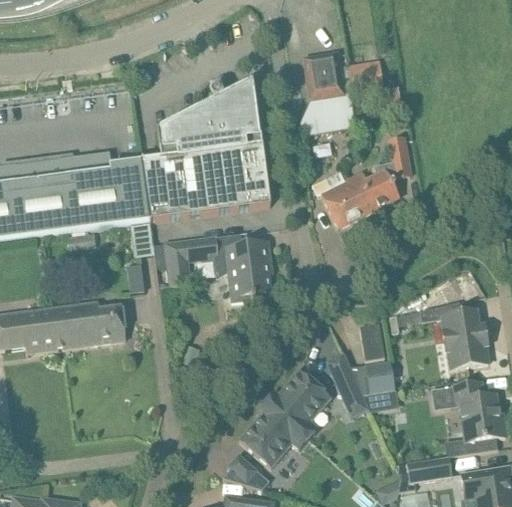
[(311,99),(301,121),(303,135),(356,126),(351,93),(342,94),(336,55),(304,60),(311,99)]
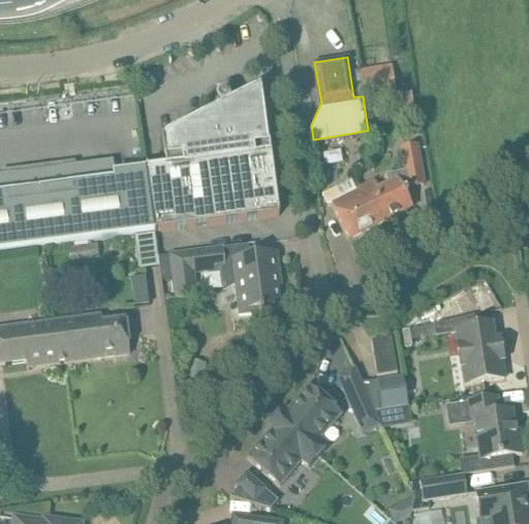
[(360,68),(364,95),(395,91),(391,63),(360,68)]
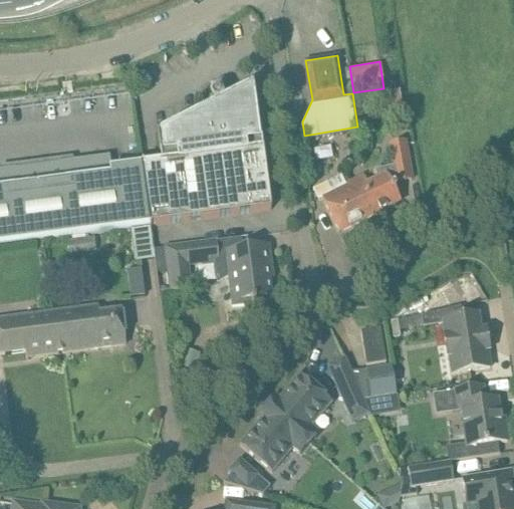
[(253,74),(252,76),(251,78),(250,80),(248,83),(244,86),(243,87),(225,96),(221,89),(219,86),(215,86),(212,87),(210,90),(211,94),(215,101),(158,131),(161,159),(142,162),(150,222),(271,207),(253,74)]
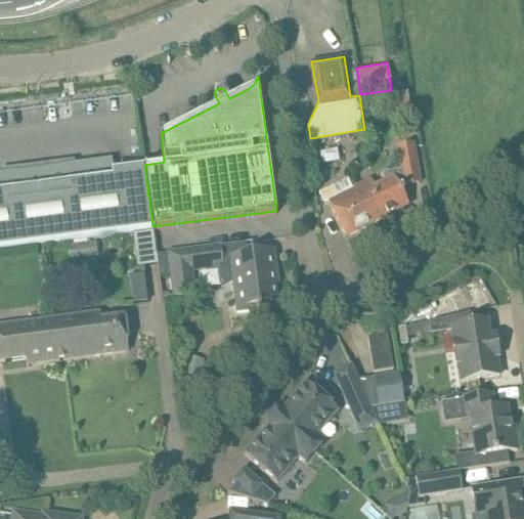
[(370,177),(356,184),(368,208),(378,204),(384,214),(407,202),(398,183),(403,180),(404,184),(423,181),(415,140),(397,143),(401,167),(383,170),(385,179),(375,184),(370,177)]
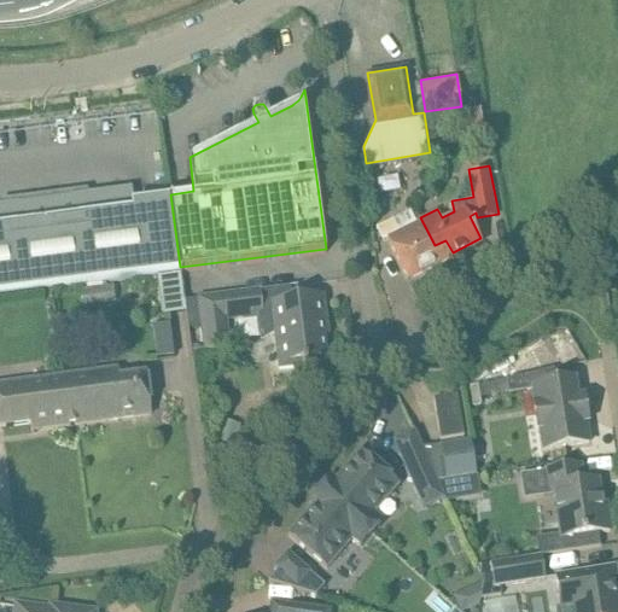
[(170,194),(170,193),(134,198),(132,184),(88,190),(70,192),(70,193),(66,198),(24,204),(18,199),(18,198),(1,200),(0,200),(0,290),(51,284),(56,284),(157,270),(180,267),(170,194)]
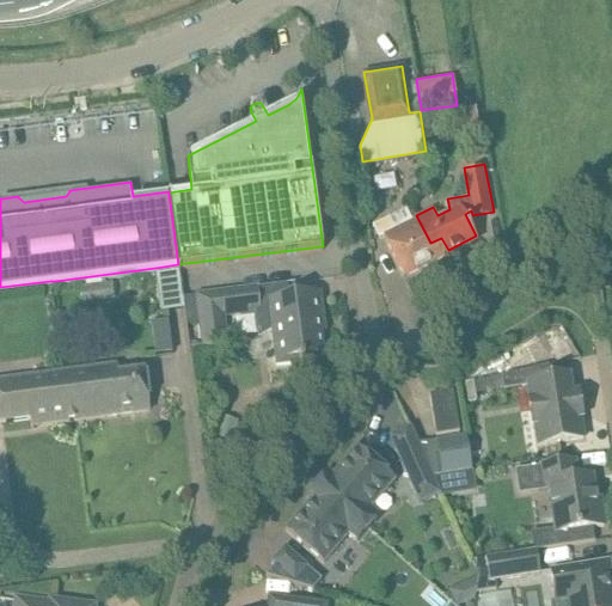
[(18,197),(24,202),(66,196),(69,191),(69,190),(87,188),(86,183),(0,194),(1,199),(18,196),(18,197)]
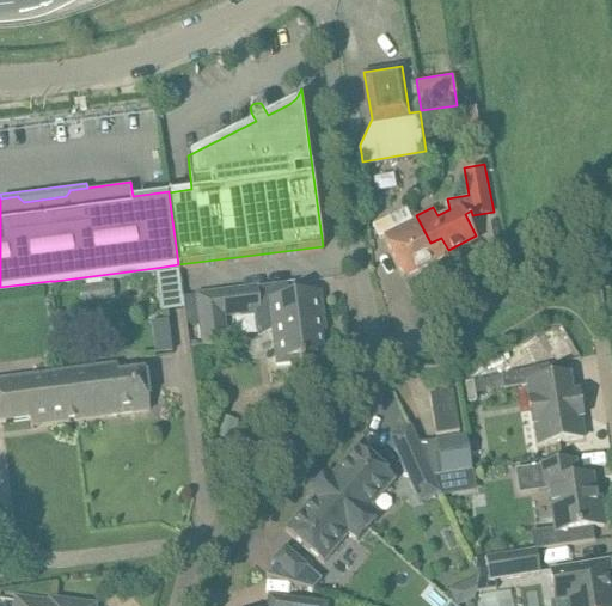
[(430,243),(416,215),(411,218),(407,206),(373,222),(379,234),(384,232),(404,273),(448,250),(441,238),(430,243)]
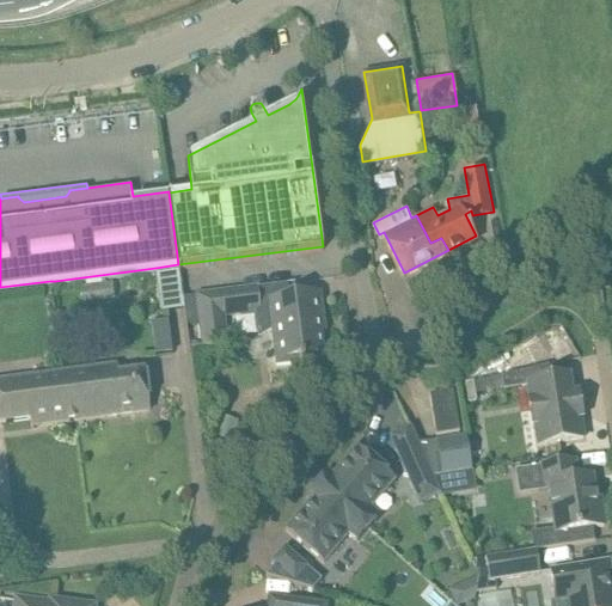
[(155,268),(160,308),(185,305),(184,294),(183,292),(182,292),(178,264),(155,268)]
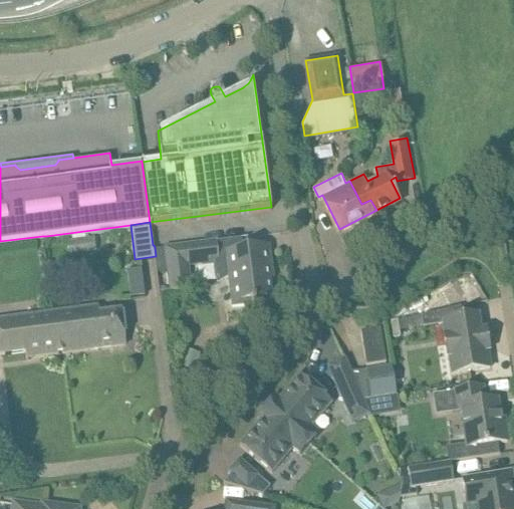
[(69,236),(70,252),(95,248),(94,233),(69,236)]
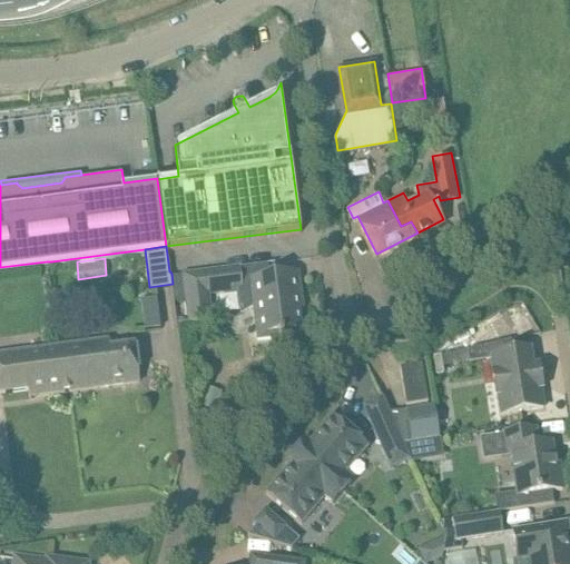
[(234,265),(182,271),(172,274),(173,284),(174,298),(185,297),(187,316),(176,317),(177,329),(188,328),(188,319),(213,316),(209,290),(237,286),(234,265)]
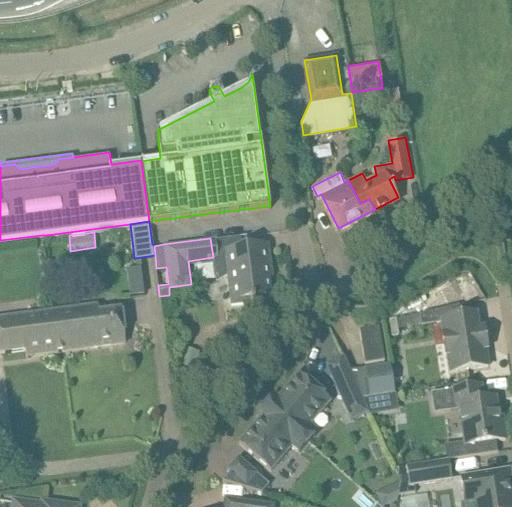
[(267,242),(212,249),(216,280),(228,273),(231,302),(255,299),(254,295),(270,293),(268,274),(272,274),(267,242)]
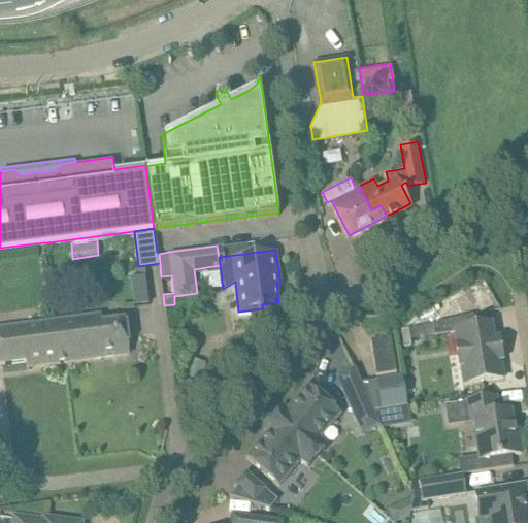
[(142,273),(130,274),(131,300),(144,300),(142,273)]
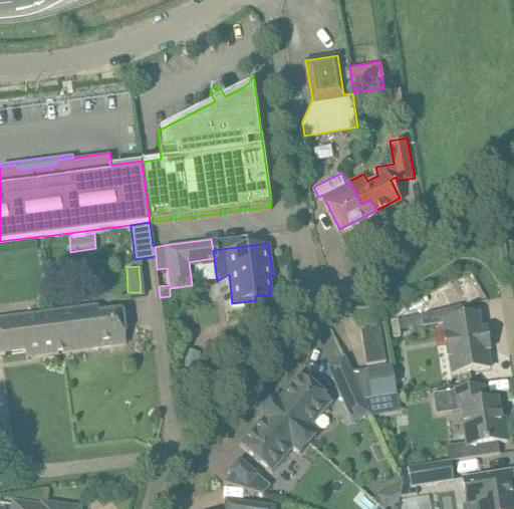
[(449,353),(452,370),(490,364),(487,347),(489,347),(486,326),(480,327),(478,312),(462,315),(460,303),(422,312),(424,324),(444,320),(446,332),(444,333),(447,353),(449,353)]
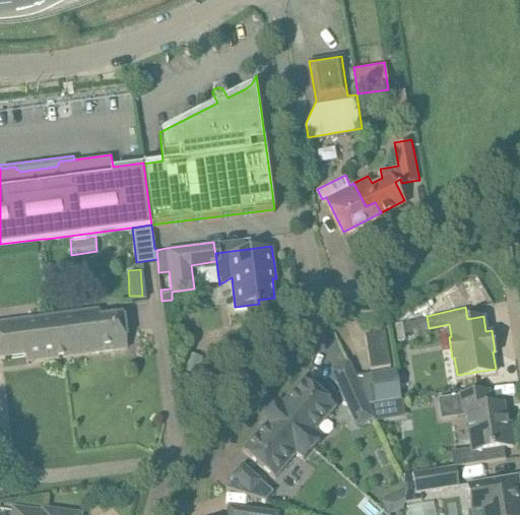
[(100,308),(56,313),(61,353),(127,344),(123,312),(101,315),(100,308)]
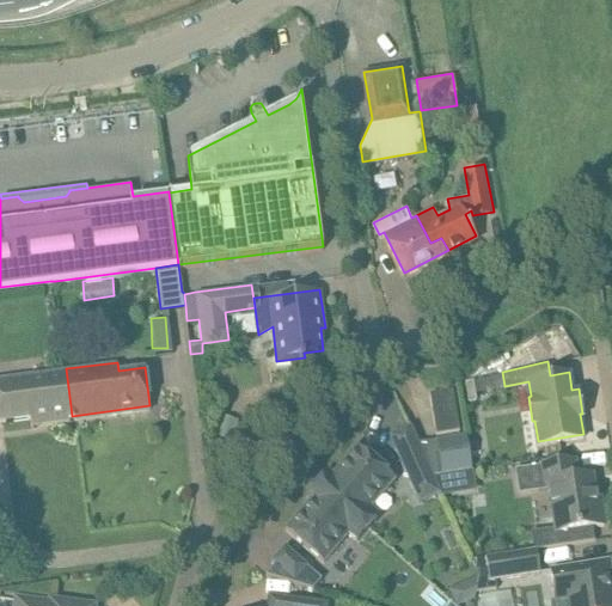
[(72,416),(66,368),(0,377),(0,418),(30,415),(31,422),(72,416)]
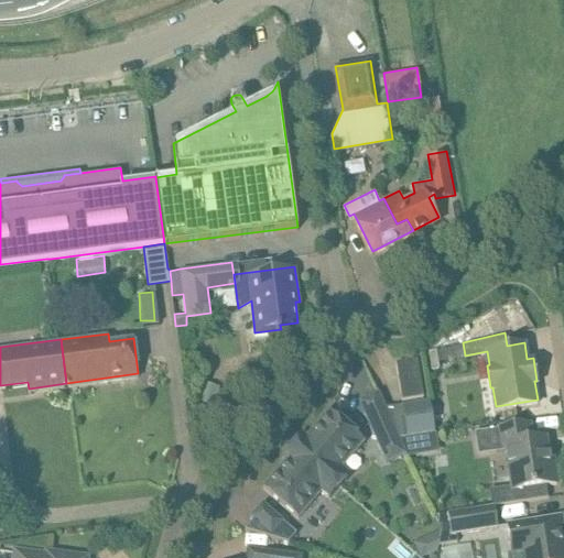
[(396,360),(402,398),(423,394),(418,357),(396,360)]
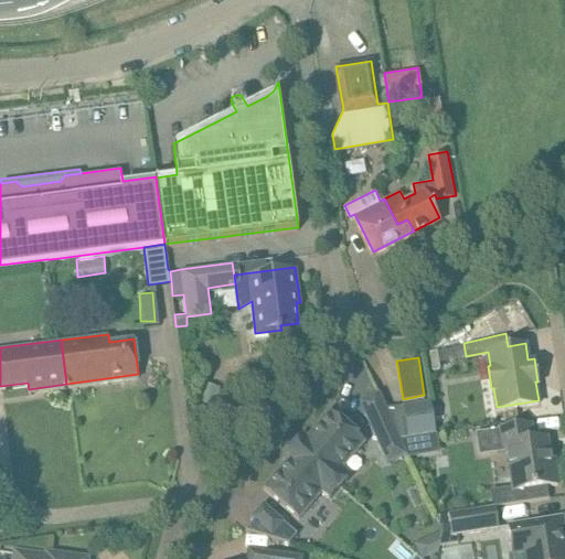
[(435,430),(430,398),(386,405),(394,425),(400,436),(435,430)]
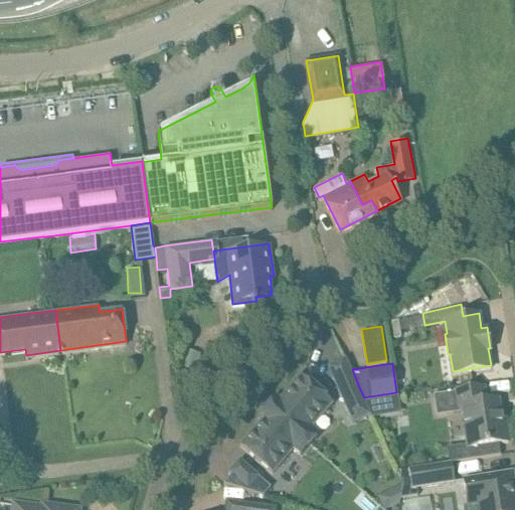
[(349,367),(333,374),(347,407),(363,400),(364,399),(349,366),(349,367)]
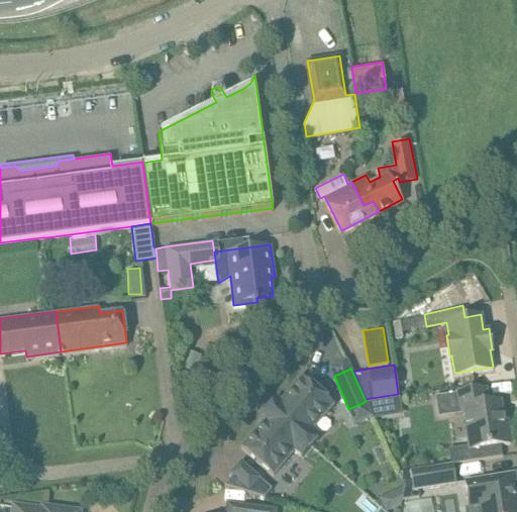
[(334,401),(302,374),(275,405),(272,402),(268,406),(311,443),(320,432),(313,426),(334,401)]
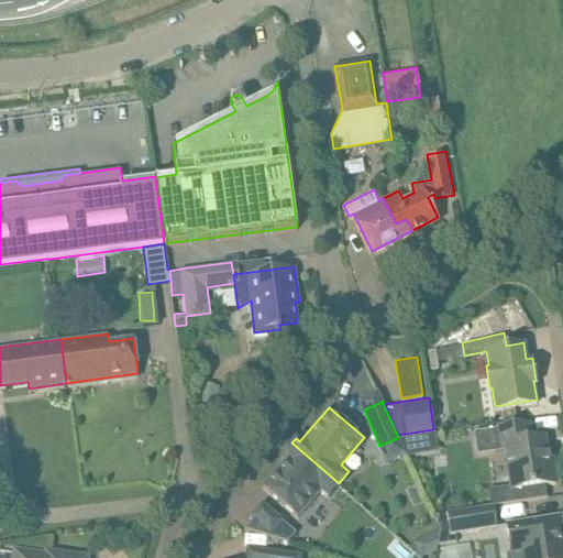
[(496,425),(472,429),(475,447),(498,444),(505,442),(512,488),(533,484),(555,480),(551,449),(547,449),(544,435),(531,437),(528,420),(507,424),(496,425)]
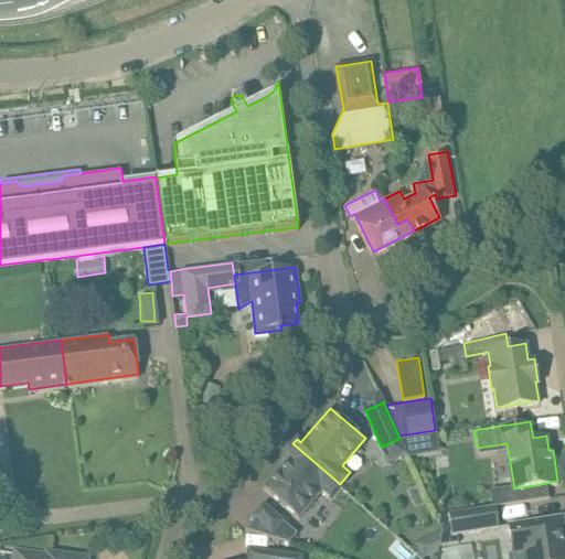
[(340,484),(292,443),(288,449),(292,452),(264,485),(299,515),(321,488),(330,495),(340,484)]
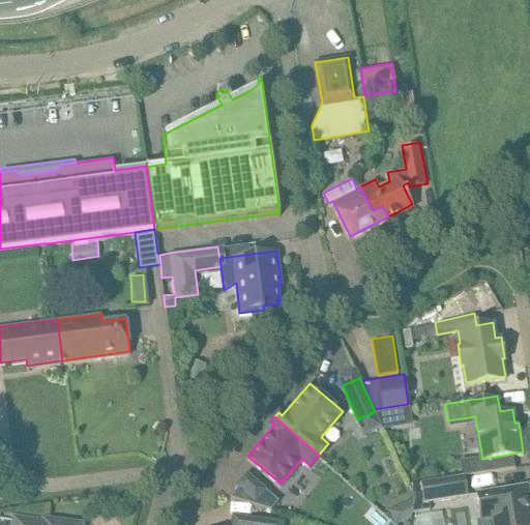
[(236,484),(230,495),(271,507),(278,499),(246,471),(236,484)]
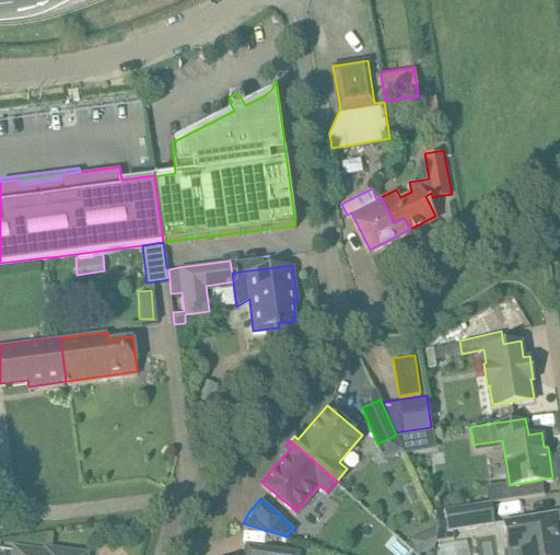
[(493,522),(490,500),(431,509),(438,522),(439,523),(435,539),(454,536),(453,529),(493,522)]
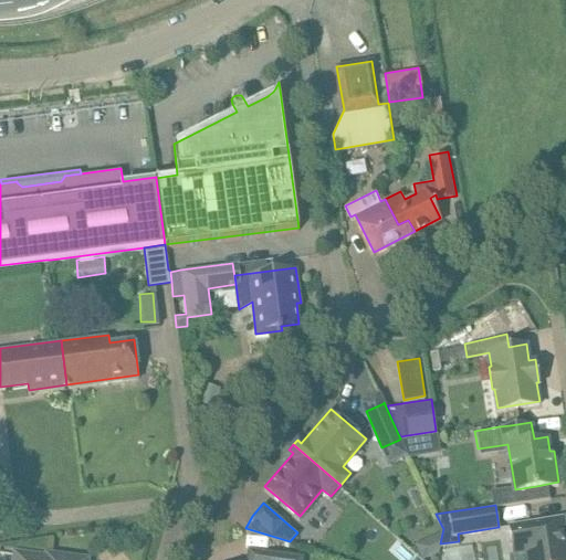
[(513,552),(509,552),(510,559),(565,559),(565,530),(564,515),(542,518),(509,524),(513,552)]
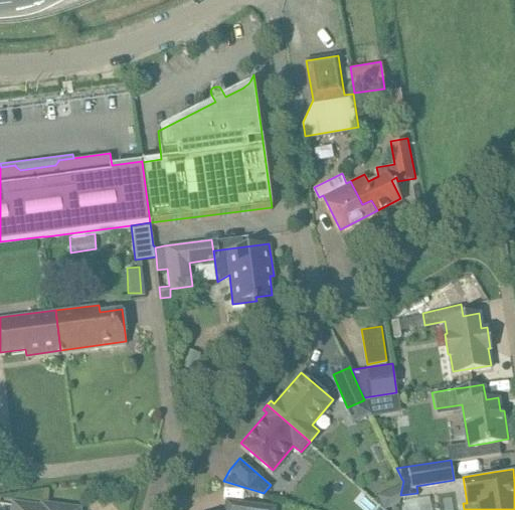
[(402,480),(384,488),(391,503),(400,499),(400,495),(403,481),(402,480)]
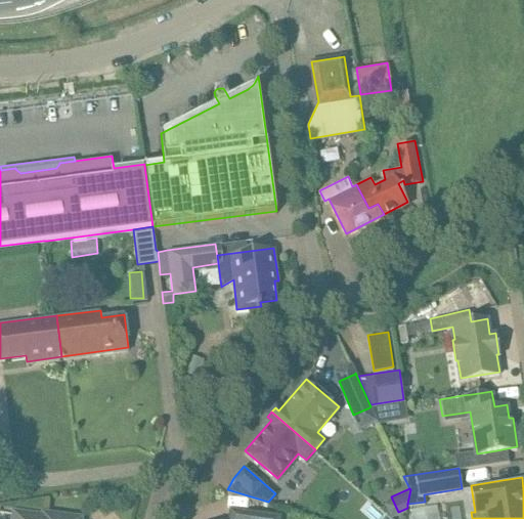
[(75,518),(76,515),(55,513),(43,511),(43,514),(13,510),(12,518),(75,518)]
